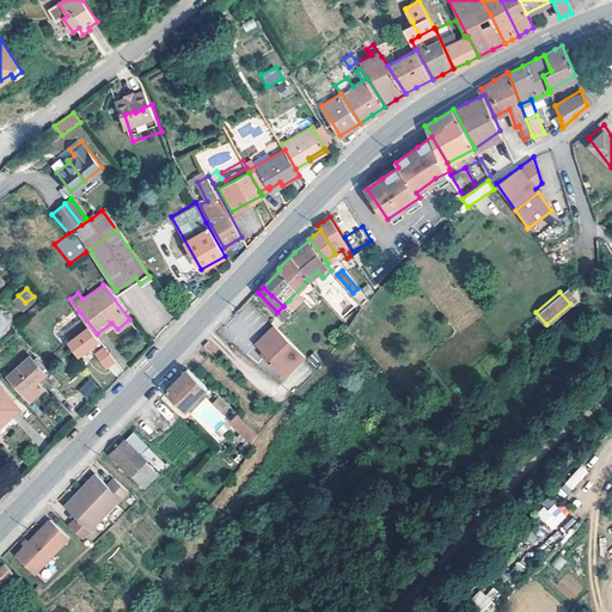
[(289,300),(283,306),(288,312),(294,306),(294,305),(289,300)]
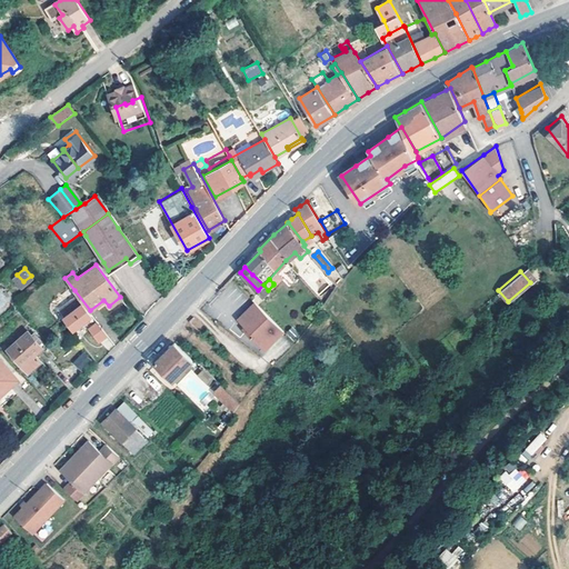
[(263,285),(258,290),(263,296),(268,290),(263,285)]
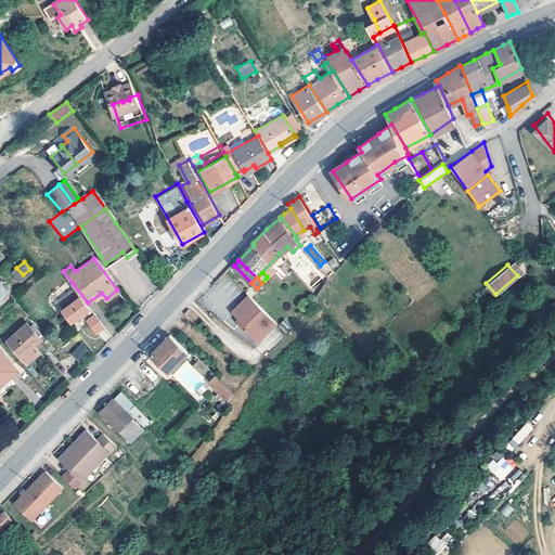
[(88,302),(73,283),(55,297),(72,320),(90,306),(88,302)]
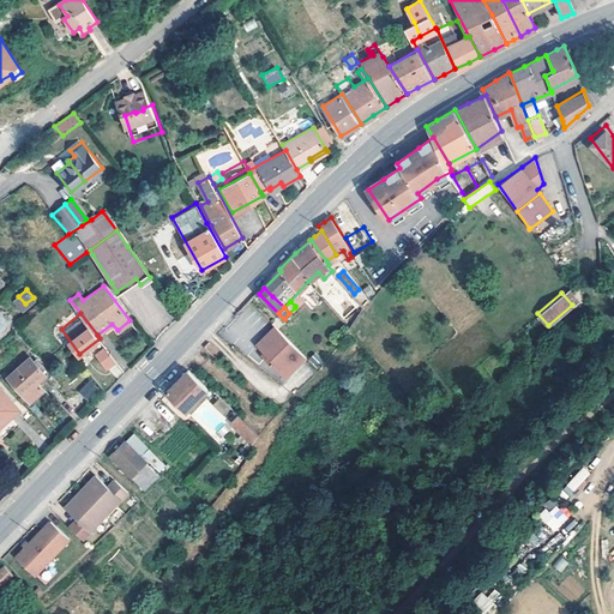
[(306,356),(275,326),(257,344),(265,351),(263,355),(271,363),(272,362),(287,377),(306,356)]
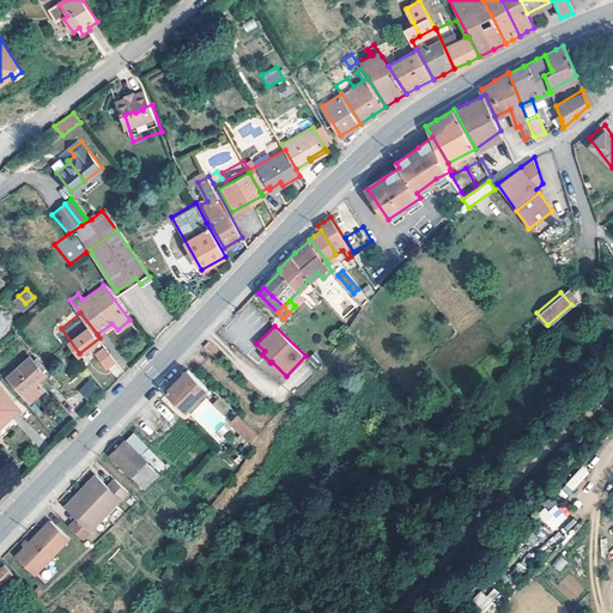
[(116,359),(105,345),(96,352),(107,365),(116,359)]
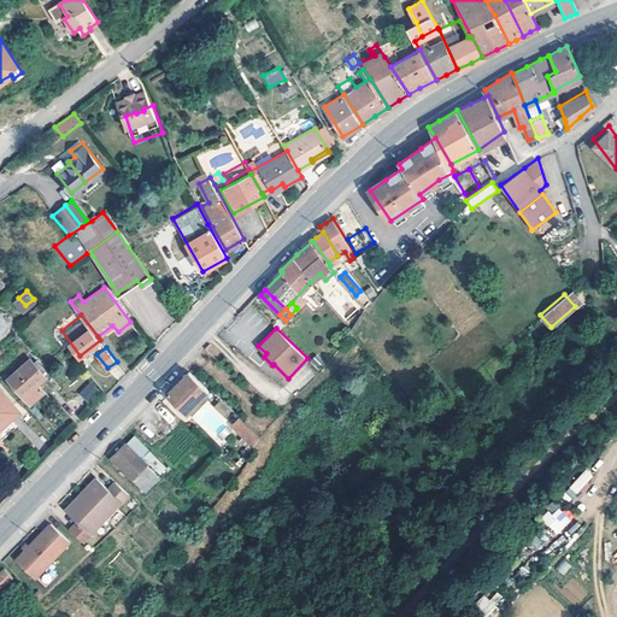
[(47,375),(30,357),(7,377),(30,403),(46,389),(39,382),(47,375)]
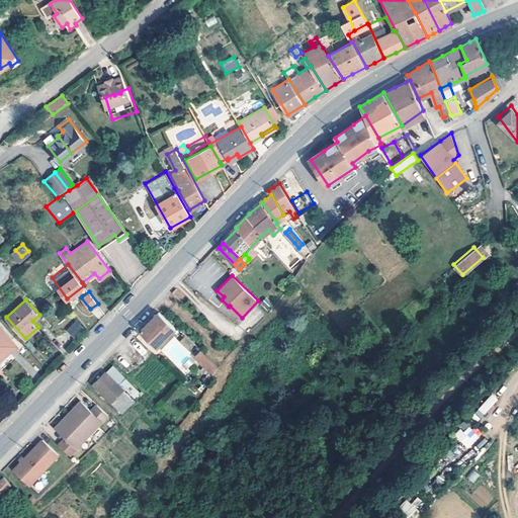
[(261,309),(269,310),(271,303),(263,300),(261,309)]
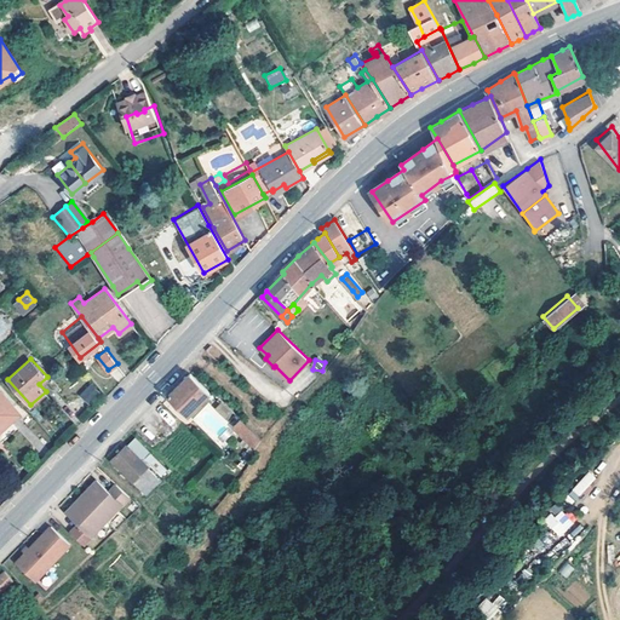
[(210,392),(190,372),(178,383),(167,394),(187,413),(210,392)]
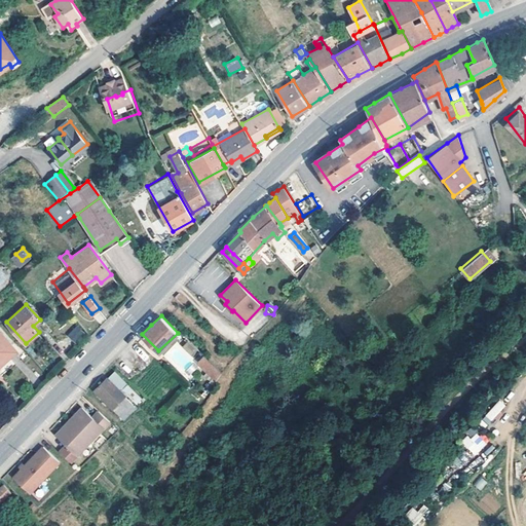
[(85,330),(78,324),(69,333),(76,340),(85,330)]
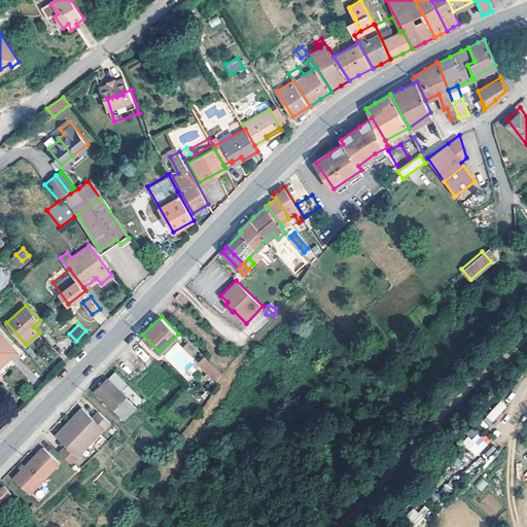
[(0,363),(16,350),(0,330),(0,363)]
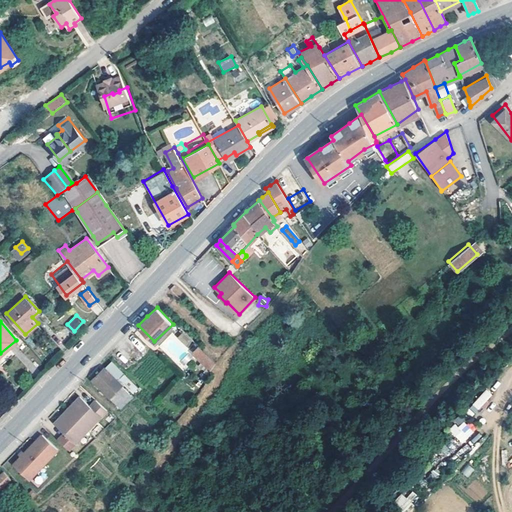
[(160,344),(182,367),(192,357),(185,350),(193,342),(183,331),(174,339),(170,335),(160,344)]
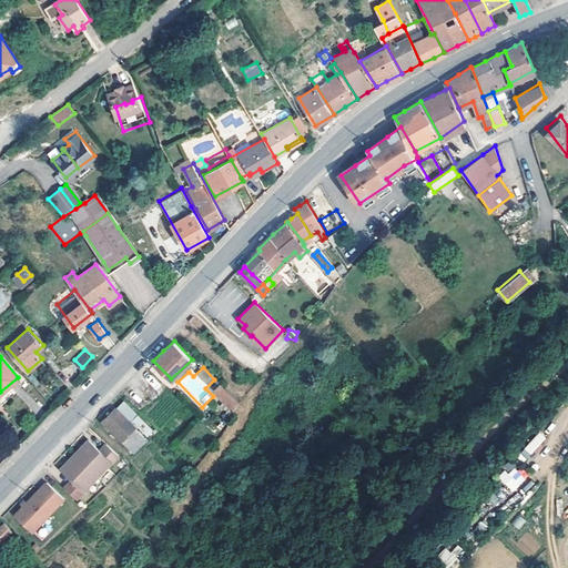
[(240,401),(221,382),(214,388),(224,398),(220,404),(226,411),(222,417),(226,421),(240,401)]
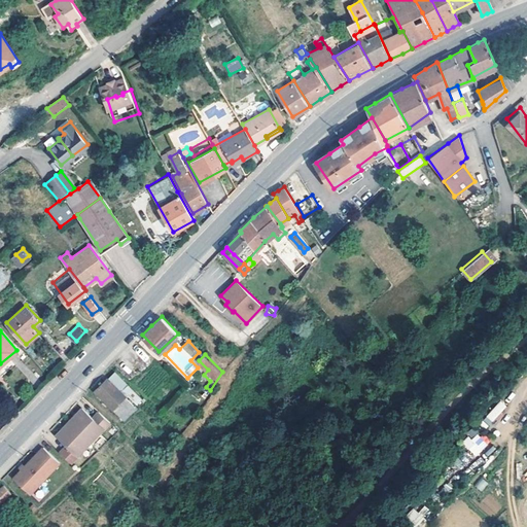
[(136,408),(108,378),(95,390),(124,420),(136,408)]
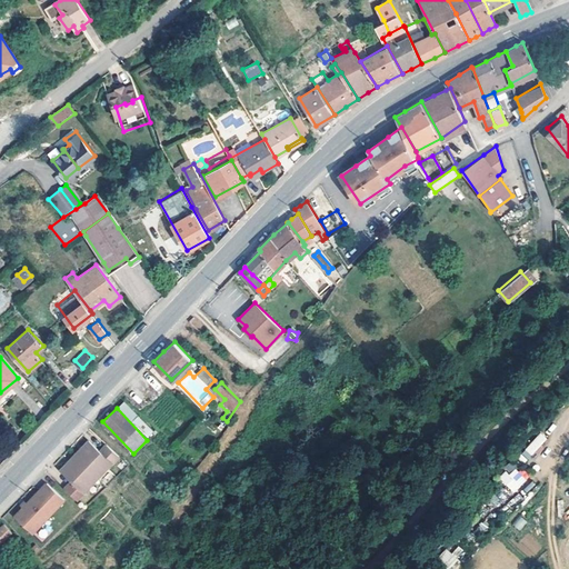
[(540,432),(522,453),(529,460),(547,438),(540,432)]
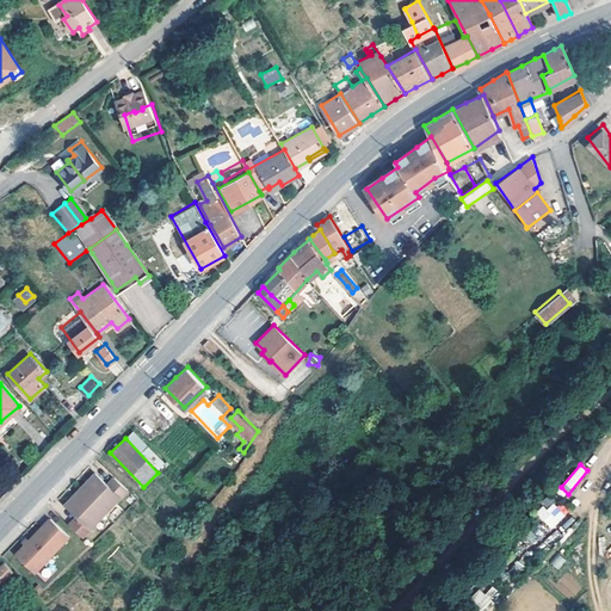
[(68,522),(82,536),(128,492),(112,477),(106,483),(96,474),(65,505),(75,516),(68,522)]
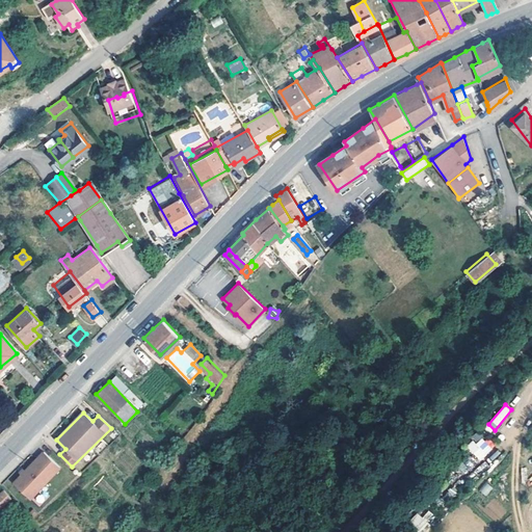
[(495,446),(483,436),(477,445),(472,441),(466,448),(481,461),(495,446)]
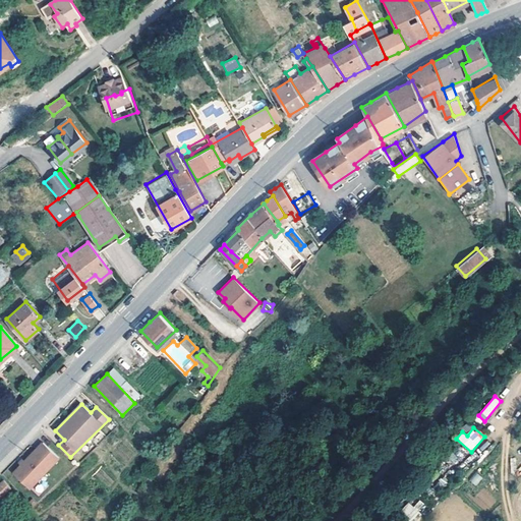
[(44,441),(12,469),(29,485),(58,456),(44,441)]
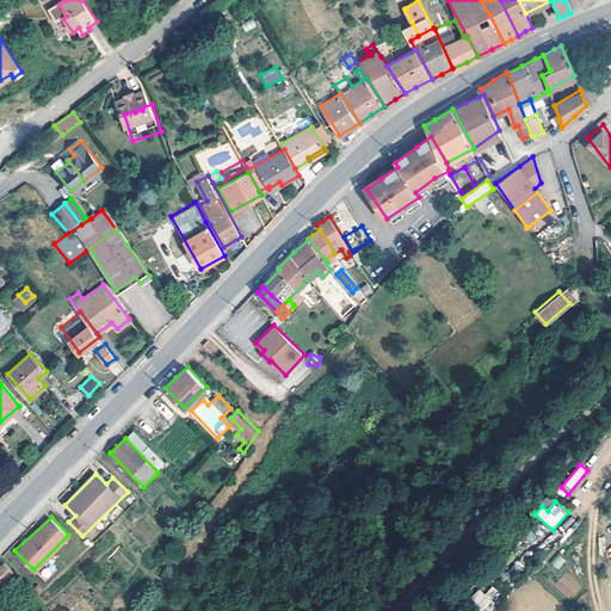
[(550,562),(557,571),(566,561),(559,554),(550,562)]
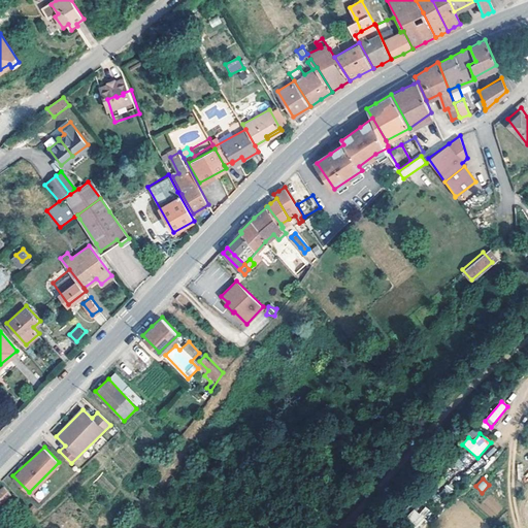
[(0,503),(12,493),(5,485),(0,489),(0,503)]
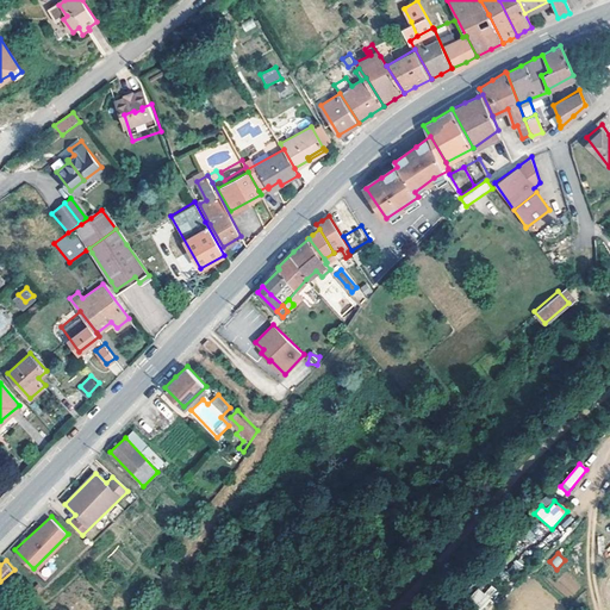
[(566,599),(580,589),(568,572),(554,582),(566,599)]
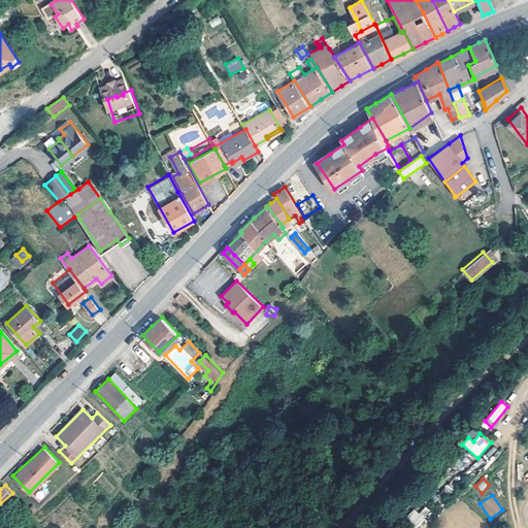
[(406,517),(416,527),(432,515),(426,507),(418,514),(416,509),(406,517)]
